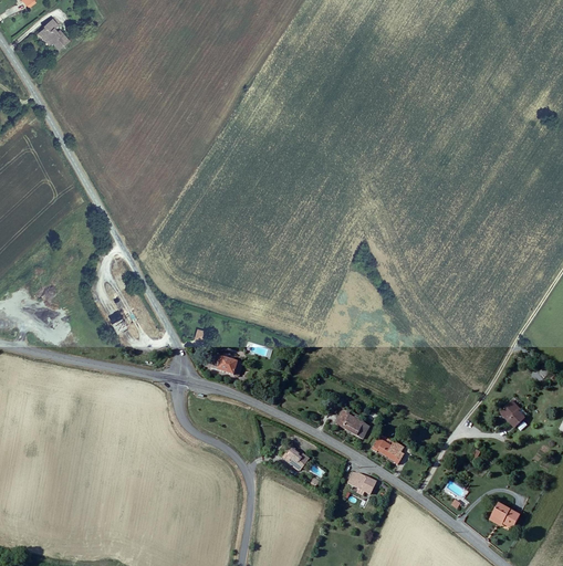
[(40,27),(34,32),(39,37),(41,34),(47,41),(48,41),(54,48),(64,39),(56,32),(55,33),(52,31),(49,27),(52,23),(47,18),(39,24),(40,27)]
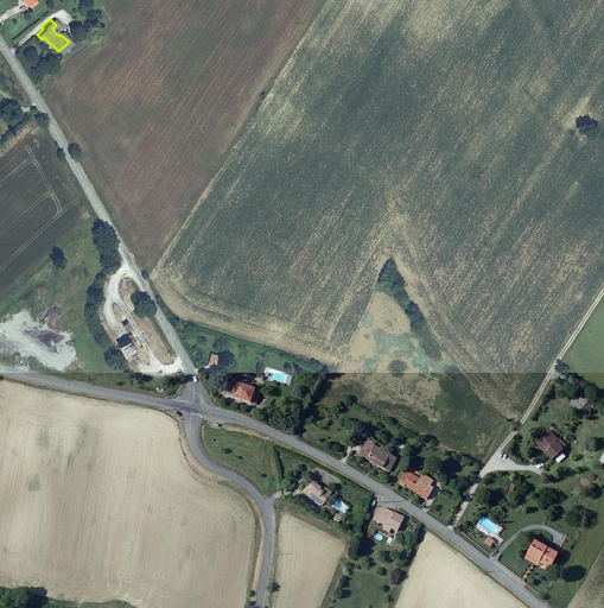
[(125,354),(137,347),(129,336),(118,343),(125,354)]
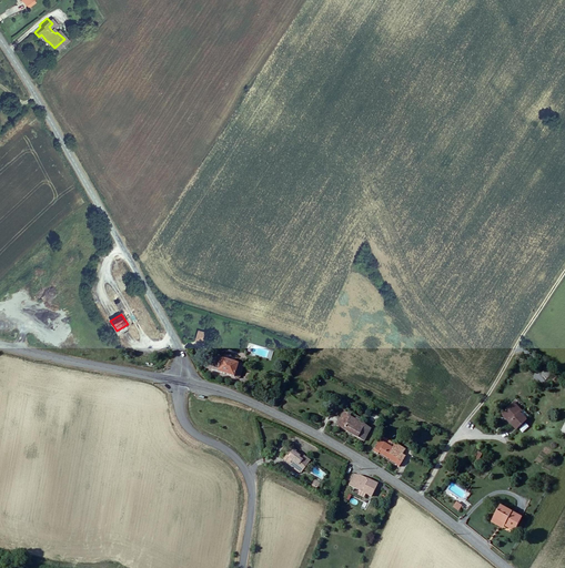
[(191,340),(200,343),(203,332),(194,328),(191,340)]
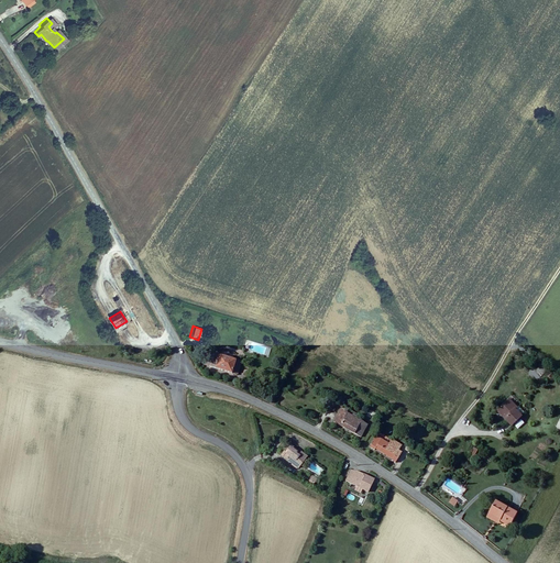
[(243,357),(217,349),(212,362),(238,371),(243,357)]
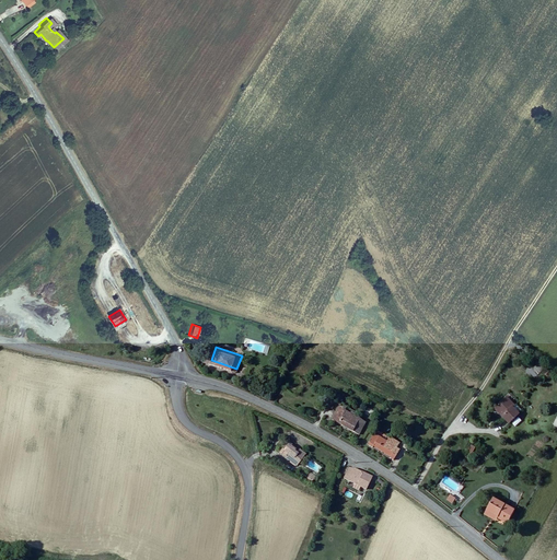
[(507,405),(502,400),(496,407),(503,416),(501,418),(507,424),(517,416),(510,409),(512,407),(508,403),(507,405)]
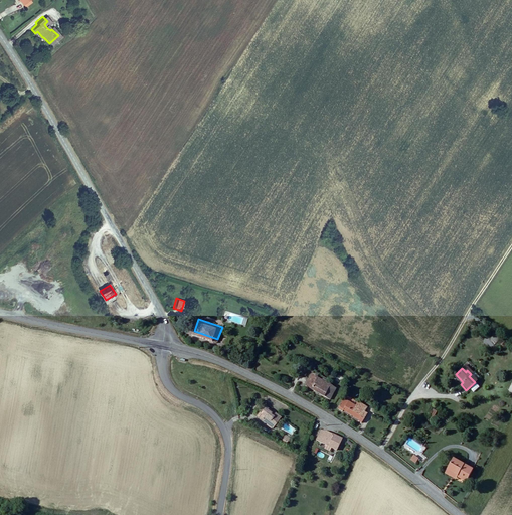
[(338,383),(342,378),(335,373),(331,379),(338,383)]
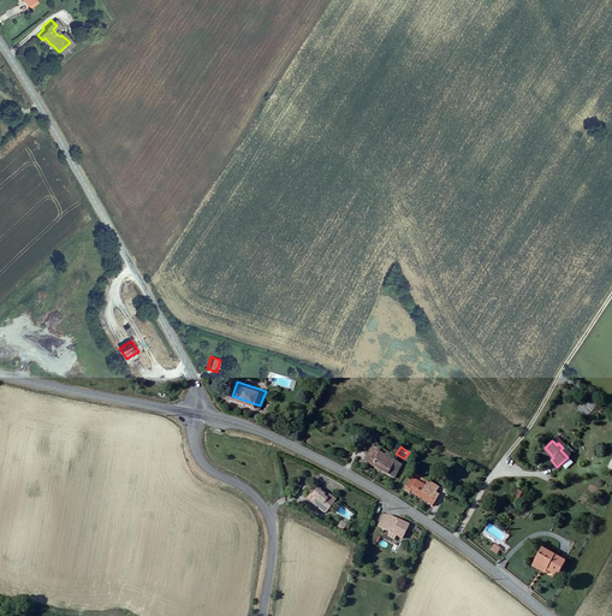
[(394,477),(399,465),(373,449),(367,461),(394,477)]
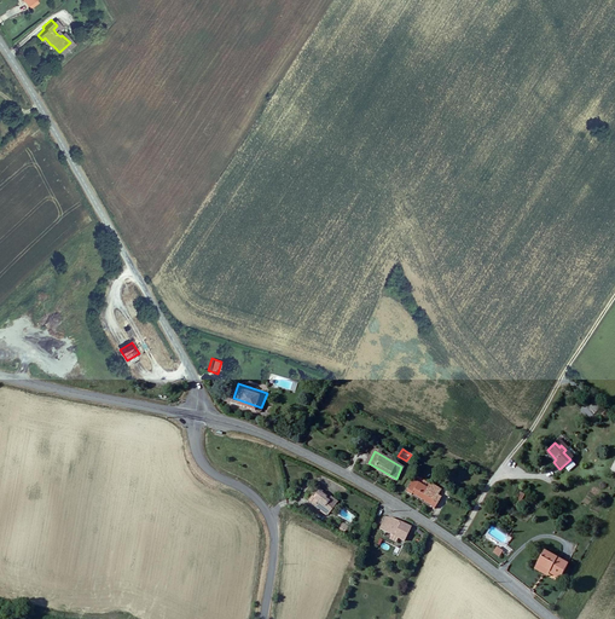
[(437,493),(441,487),(431,481),(427,487),(419,484),(419,482),(411,478),(405,490),(411,493),(411,492),(428,502),(427,504),(433,508),(441,495),(437,493)]
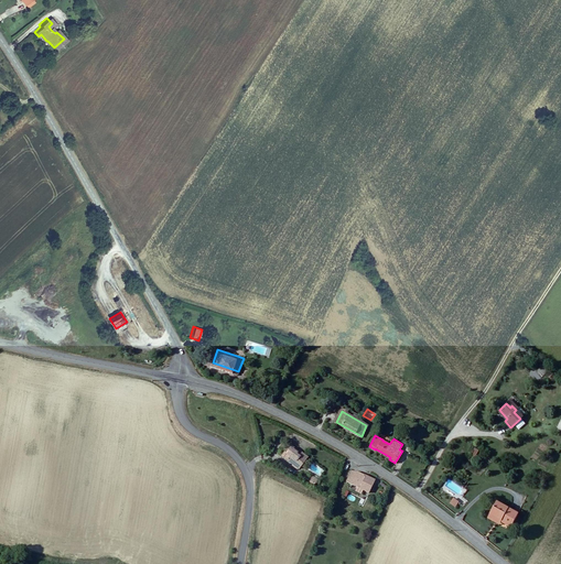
[(286,451),(281,457),(283,458),(287,455),(293,461),(295,457),(286,451)]
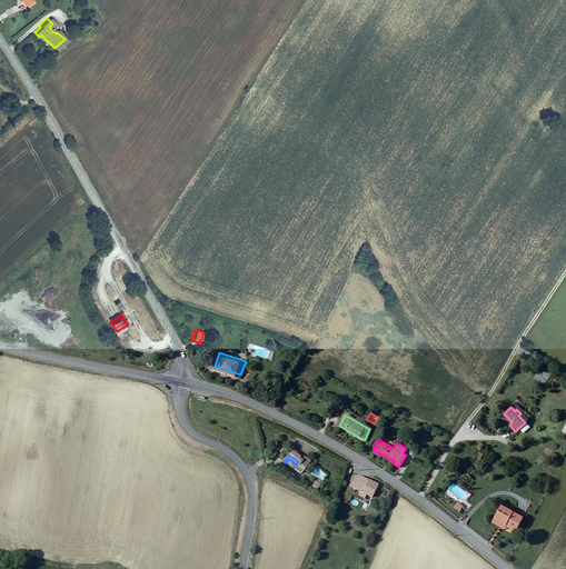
[(473,469),(480,457),(476,455),(468,467),(473,469)]
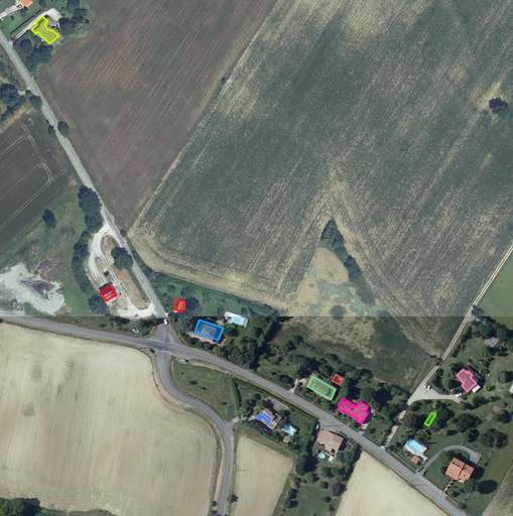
[(259,419),(257,418),(254,422),(269,434),(277,423),(270,418),(268,421),(262,416),(259,419)]
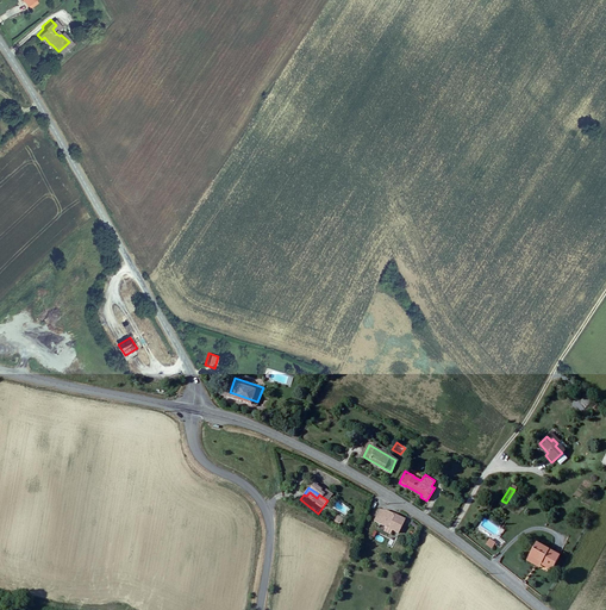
[(370,523),(395,537),(403,526),(385,515),(383,517),(378,514),(370,523)]
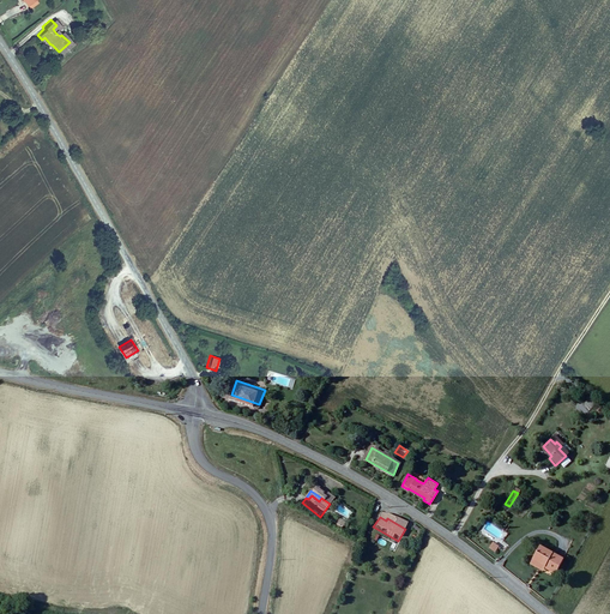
[(489,541),(485,547),(491,552),(496,546),(489,541)]
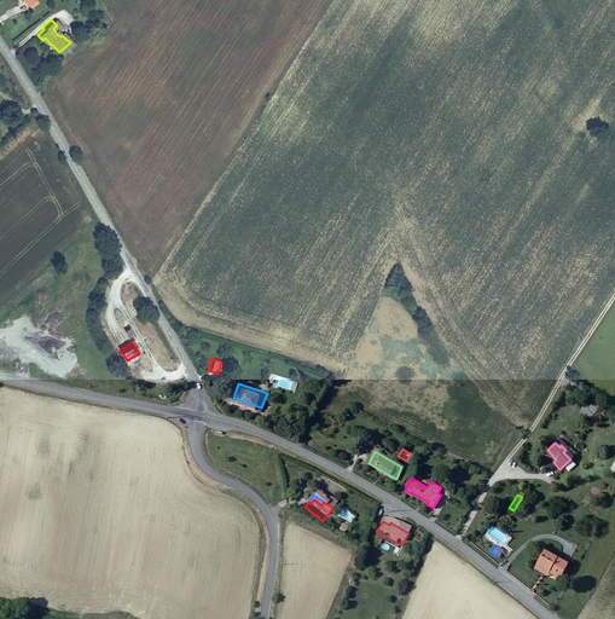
[(556,582),(564,566),(541,553),(533,568),(545,574),(545,577),(556,582)]
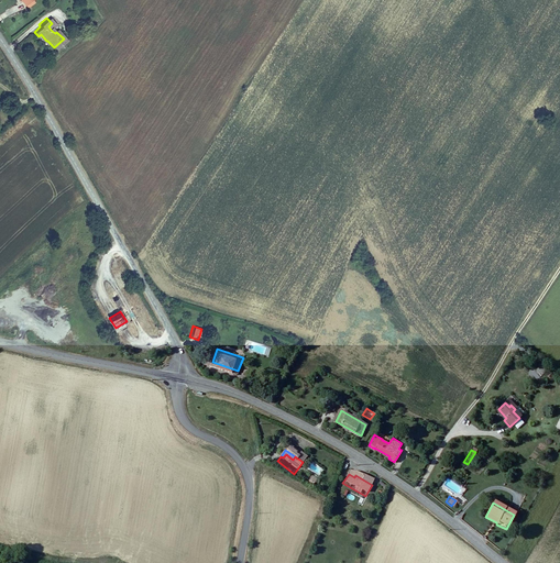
[(485,517),(483,520),(494,527),(496,525),(496,522),(485,517)]
